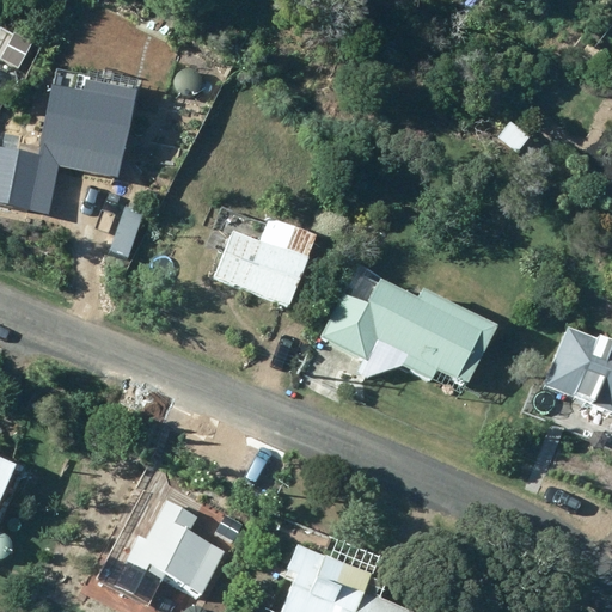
[(563,54),(585,71),(599,51),(577,36),(563,54)]
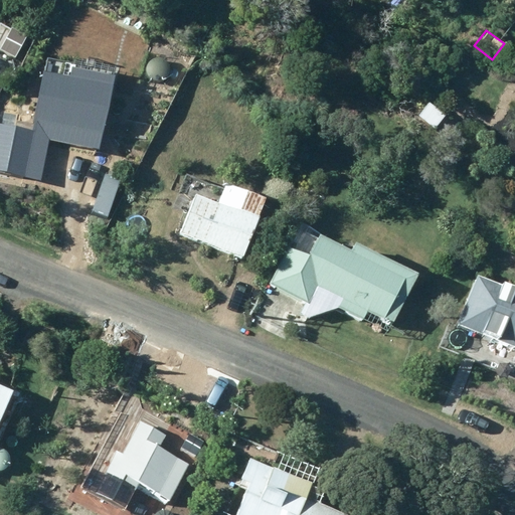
[(1,46),(16,54),(22,42),(7,34),(1,46)]
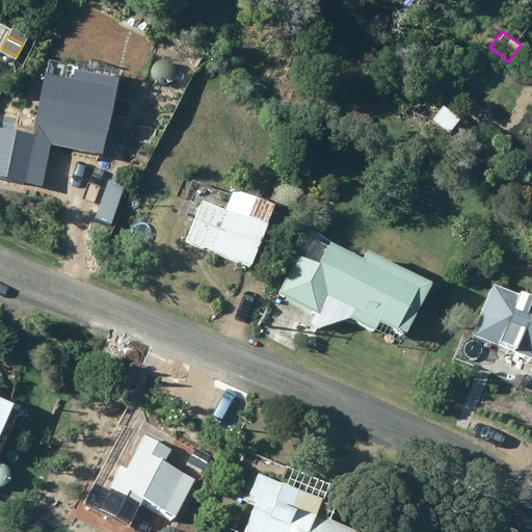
[(104,141),(116,79),(73,70),(71,79),(45,74),(33,129),(78,138),(77,144),(87,147),(89,139),(104,141)]
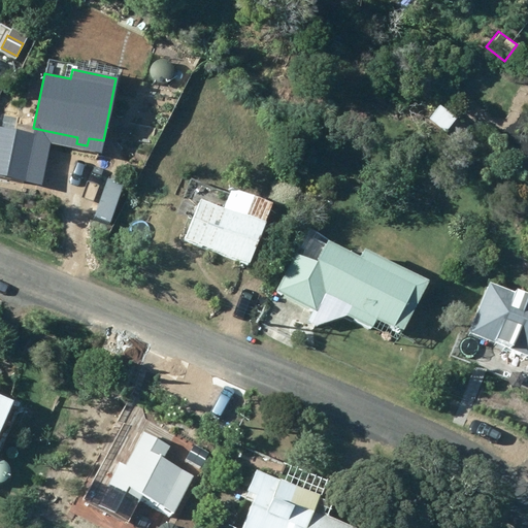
[(186,240),(249,264),(271,202),(252,196),(244,216),(200,198),(186,240)]
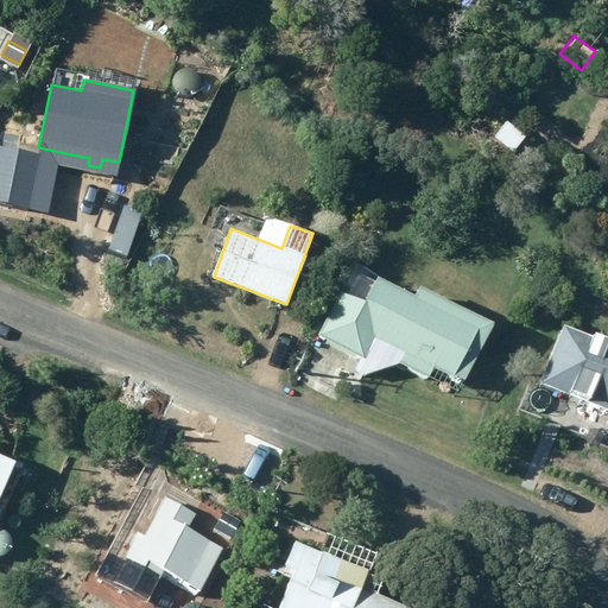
[(340,292),(318,336),(360,358),(353,372),(359,374),(396,362),(426,378),(432,367),(463,382),(492,324),(419,287),(413,298),(375,279),(362,303),(340,292)]
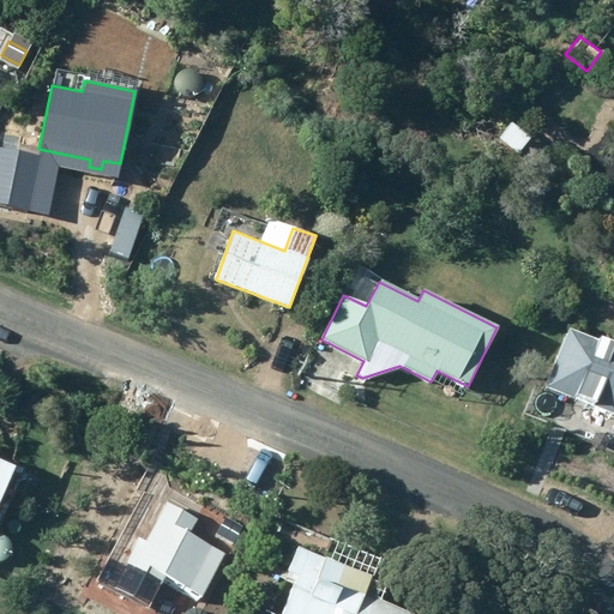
[(304,290),(299,306),(309,309),(315,294),(304,290)]
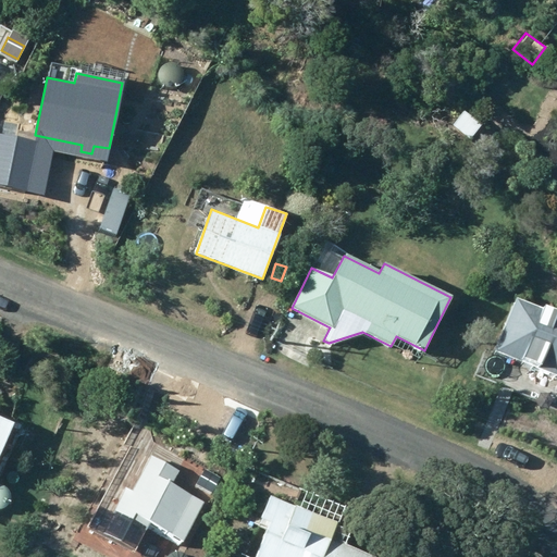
[(493,351),(556,378),(556,316),(515,299),(493,351)]
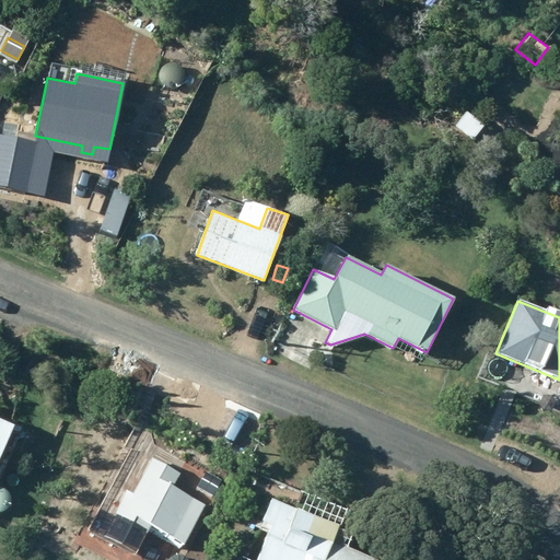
[(0,455),(12,426),(0,420),(0,455)]
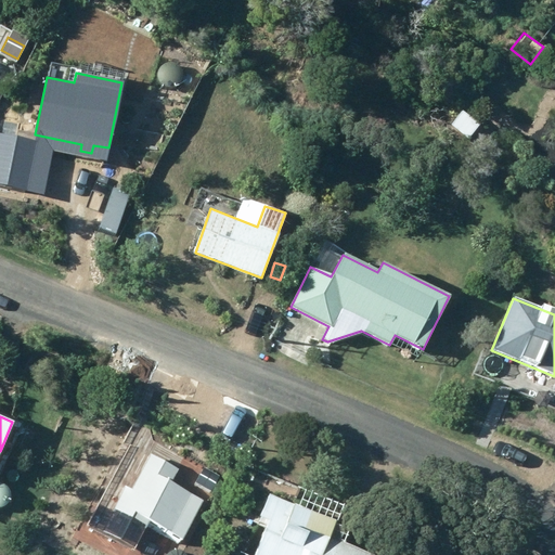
[(149,523),(181,541),(204,500),(171,481),(178,469),(152,454),(132,489),(127,486),(113,512),(145,529),(149,523)]
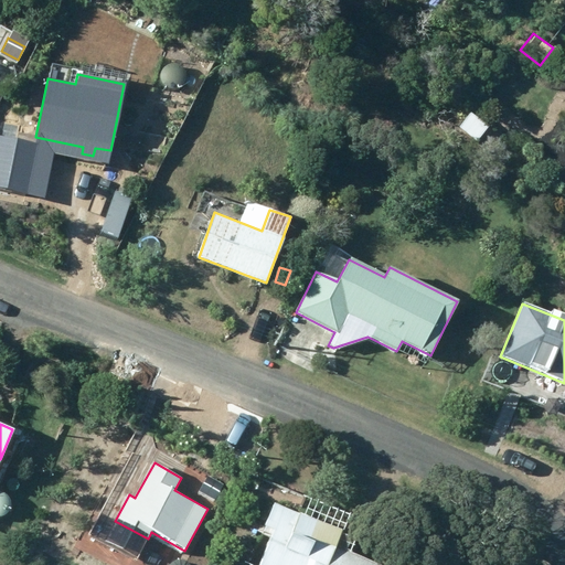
[(258,564),(373,564),(345,553),(352,537),(274,504),(264,526),(274,531),(258,564)]
